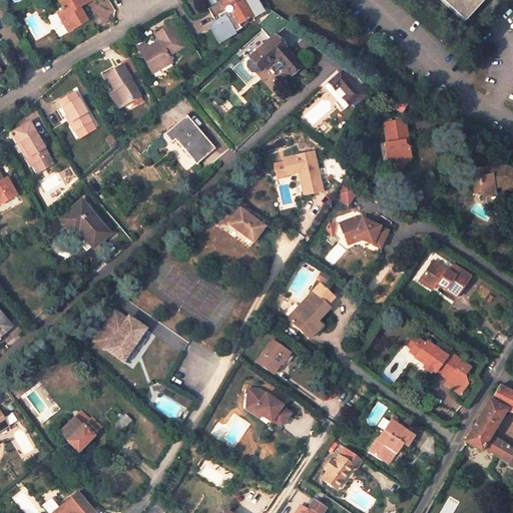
[(80,16),(84,13),(80,7),(91,0),(58,0),(62,6),(59,8),(60,10),(57,11),(69,31),(84,23),(80,16)]
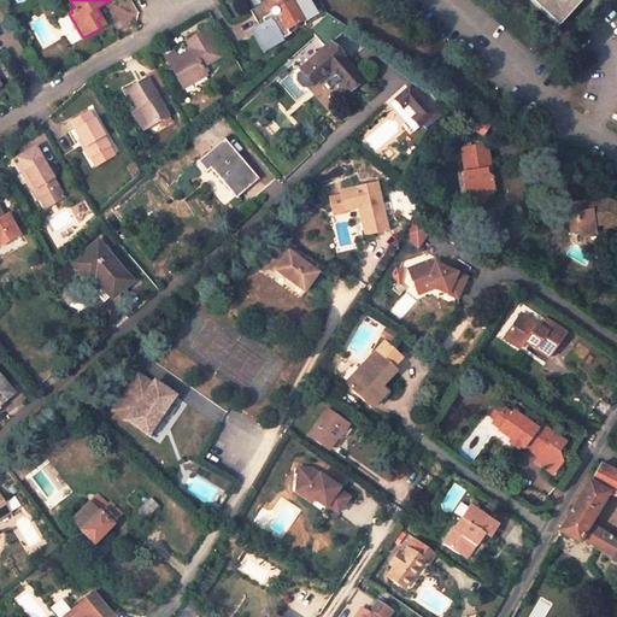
[(316,18),(305,0),(266,0),(263,3),(250,10),(257,22),(263,18),(268,25),(260,29),(260,30),(266,39),(259,42),(263,48),(288,35),(285,29),(301,19),(305,25),(316,18)]
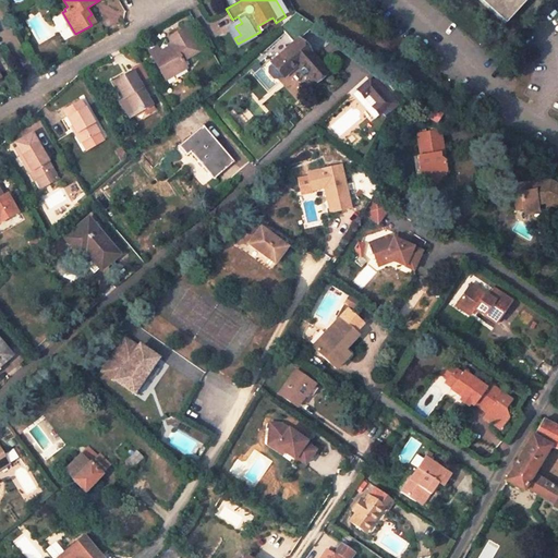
[(480,0),(506,23),(525,0),(480,0)]
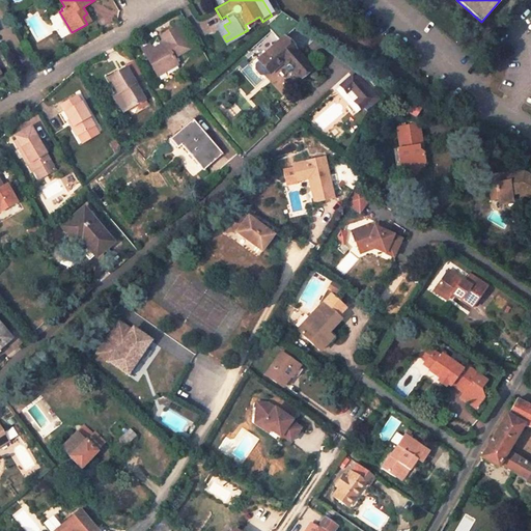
[(91,22),(87,14),(83,17),(87,24),(91,22)]
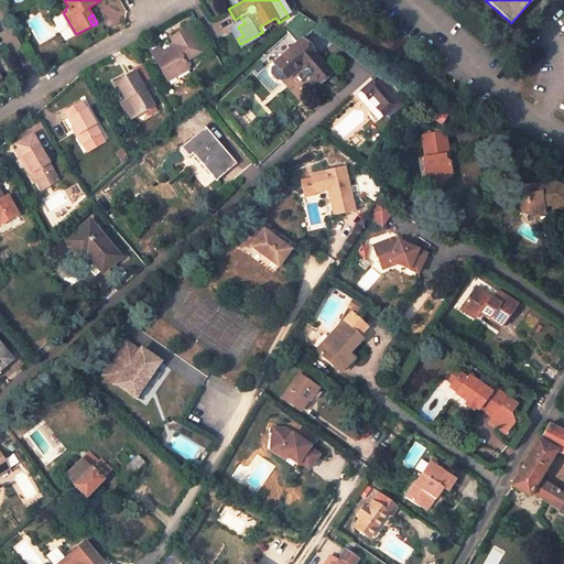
[(55,18),(65,40),(71,38),(61,15),(55,18)]
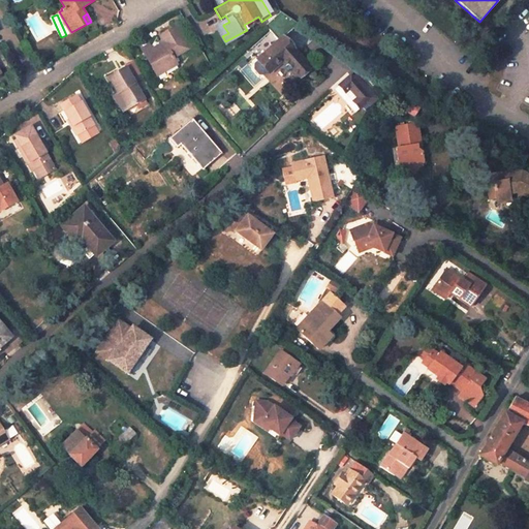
[(225,16),(220,19),(223,25),(229,22),(225,16)]
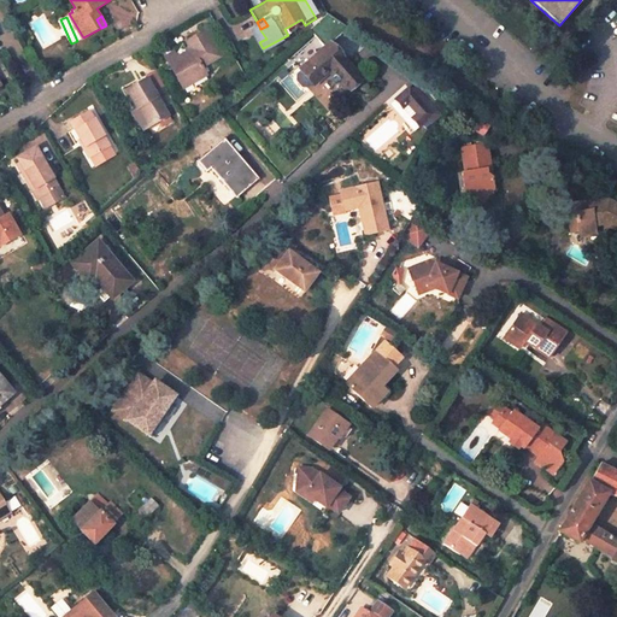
[(192,83),(206,75),(201,66),(222,56),(206,30),(187,41),(192,48),(177,57),(175,52),(165,57),(180,81),(187,75),(192,83)]
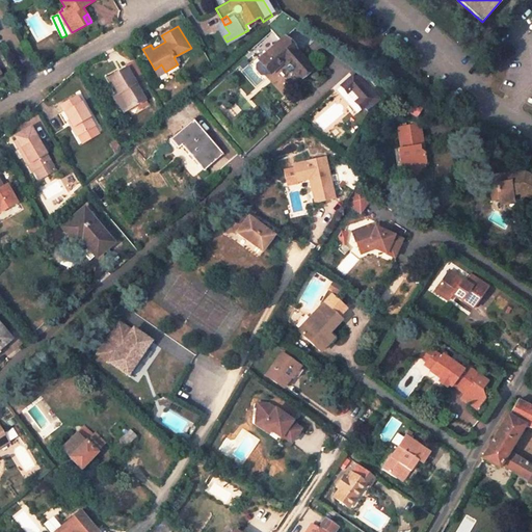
[(230,33),(224,26),(219,29),(223,36),(230,33)]
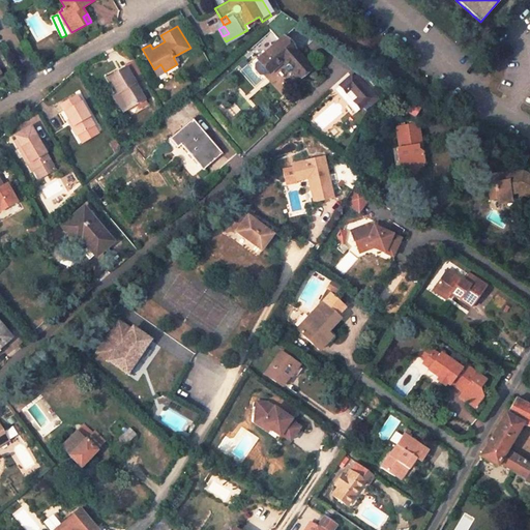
[(297,78),(310,67),(283,36),(281,37),(258,58),(259,60),(255,63),(255,67),(260,75),(265,75),(269,71),(270,72),(283,61),(297,78)]
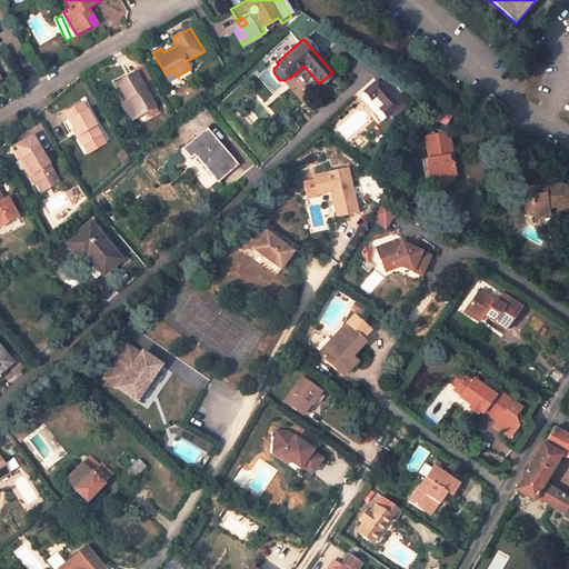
[(158,110),(156,106),(140,81),(149,76),(141,62),(132,68),(135,71),(117,82),(128,99),(138,116),(147,110),(150,115),(158,110)]
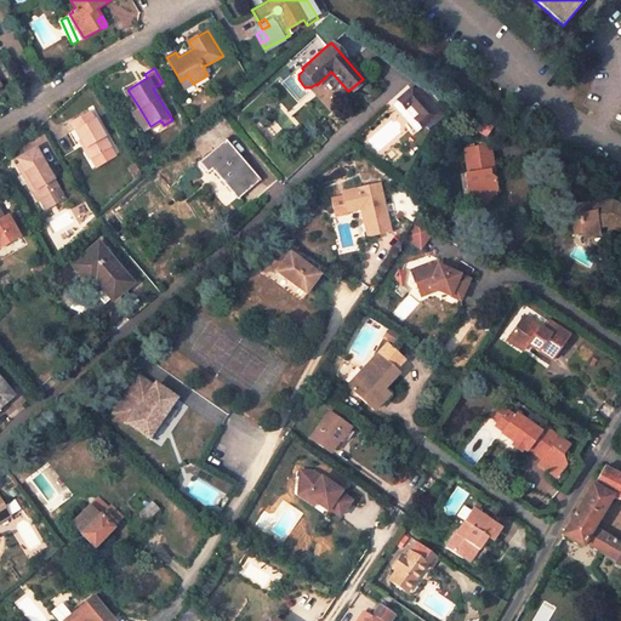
[(181,81),(184,87),(193,84),(188,75),(181,81)]
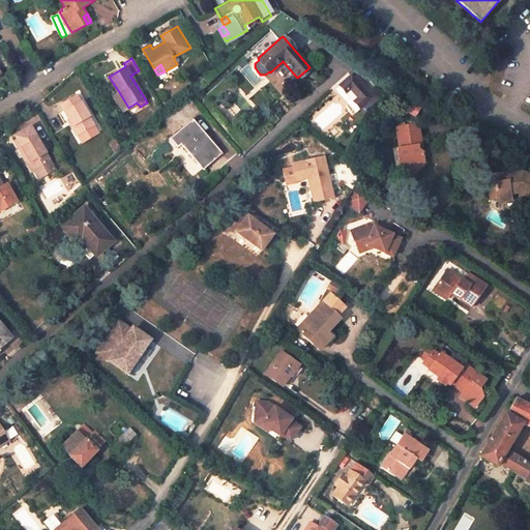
[(372,98),(352,75),(340,85),(346,91),(351,87),(359,96),(354,100),(360,108),(372,98)]
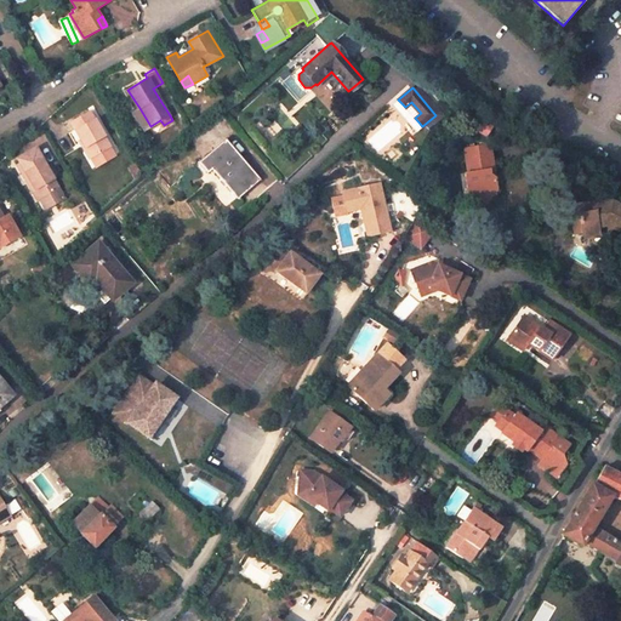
[(134,112),(144,130),(151,126),(140,108),(134,112)]
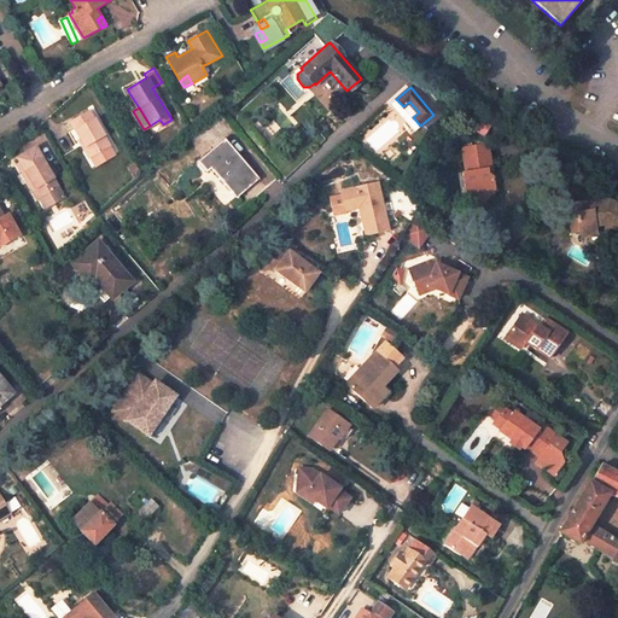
[(92,156),(111,145),(89,109),(70,120),(92,156)]
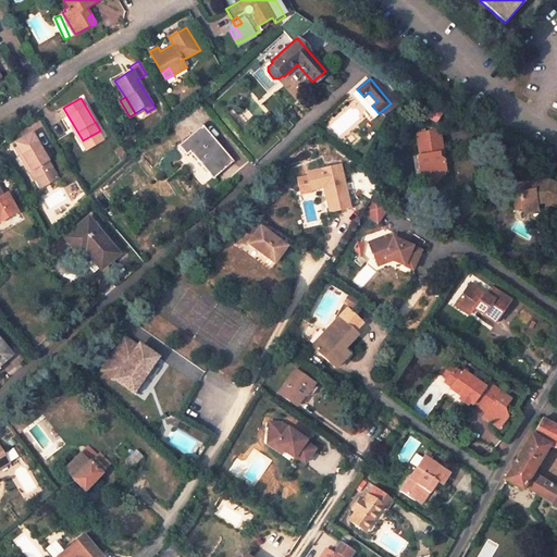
[(436,122),(443,112),(420,98),(413,108),(436,122)]
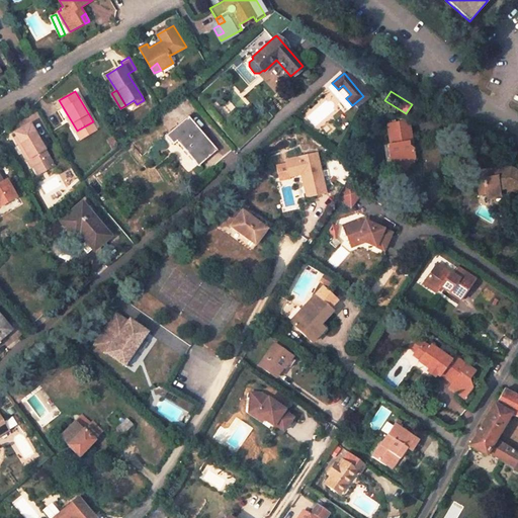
[(174,143),(177,140),(198,165),(218,149),(188,114),(166,135),(174,143)]
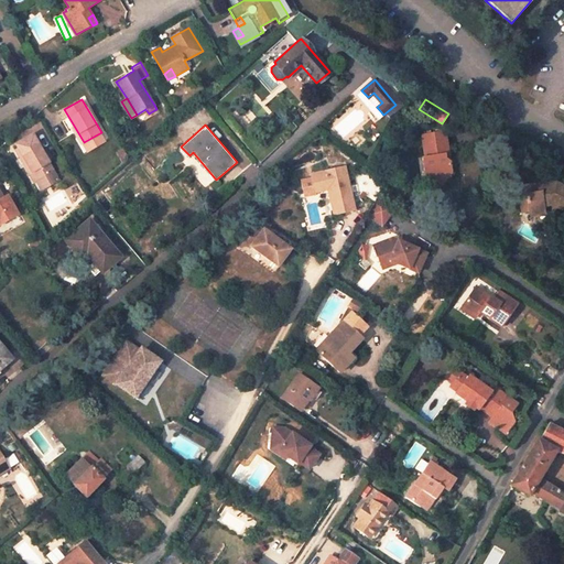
[(445,131),(423,134),(426,155),(423,156),(426,176),(434,175),(445,183),(453,173),(451,162),(445,158),(445,153),(448,152),(445,131)]
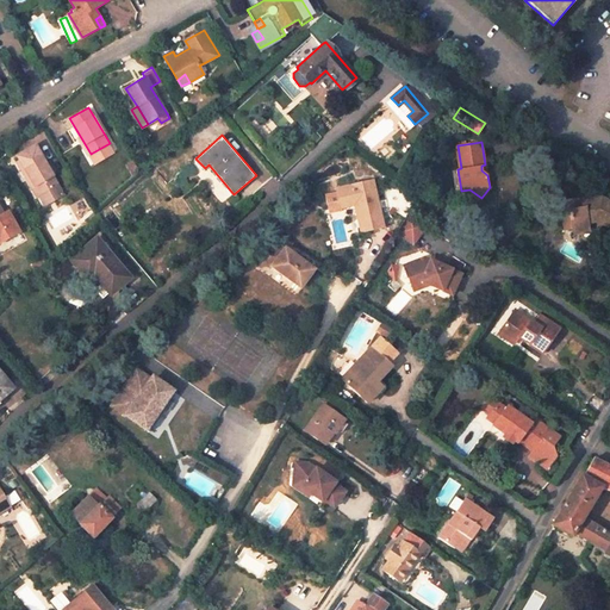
[(41,194),(60,184),(43,156),(39,159),(35,150),(17,161),(22,169),(25,168),(41,194)]
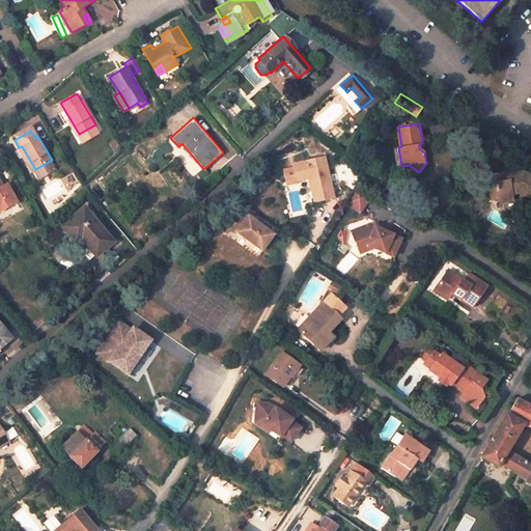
[(19,147),(32,170),(35,169),(22,146),(19,147)]
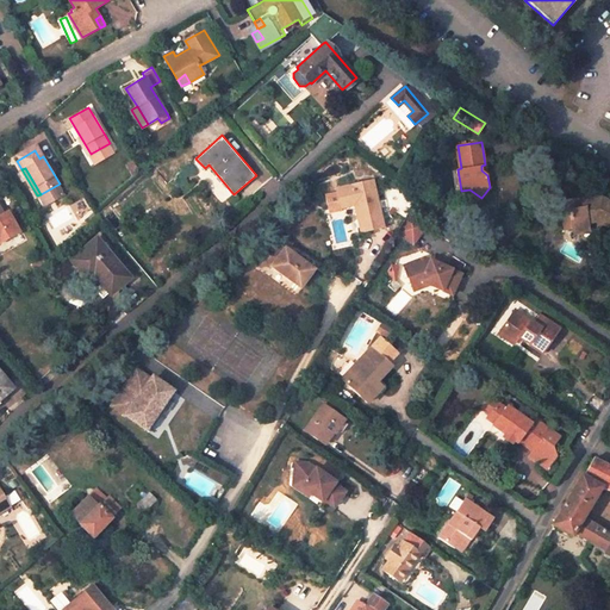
[(372,182),(335,191),(340,210),(354,206),(360,234),(383,229),(372,182)]
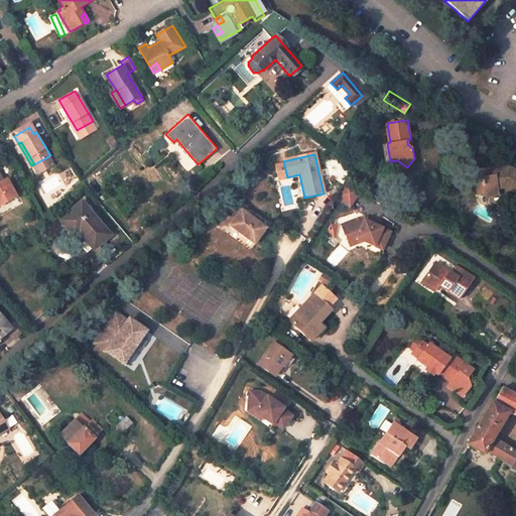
[(38,171),(54,162),(50,155),(34,164),(38,171)]
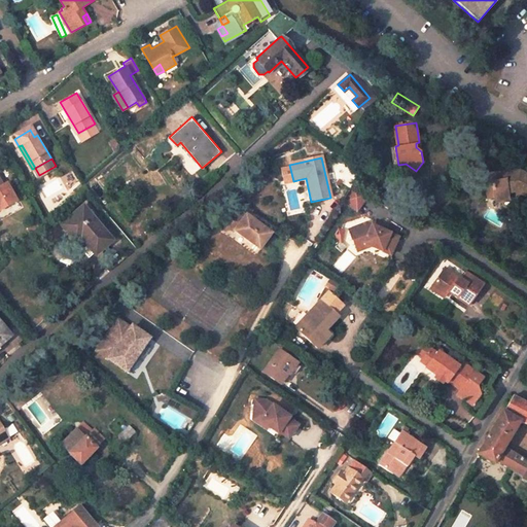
[(398,165),(413,175),(416,171),(406,164),(398,165)]
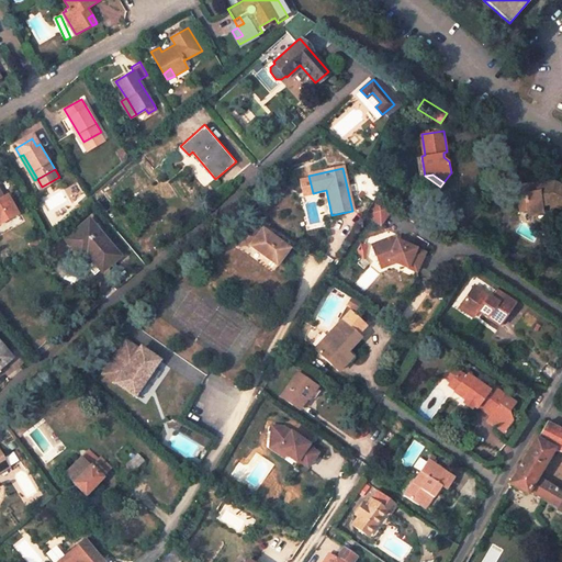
[(542,212),(542,204),(551,204),(561,210),(561,186),(555,182),(538,186),(537,190),(526,192),(529,214),(542,212)]
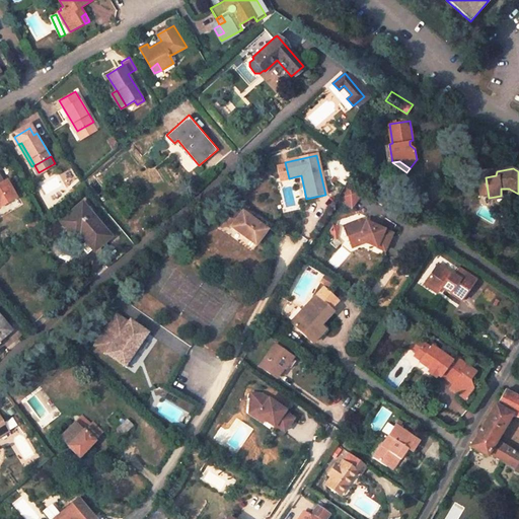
[(0,206),(16,197),(7,178),(4,180),(0,173),(0,206)]
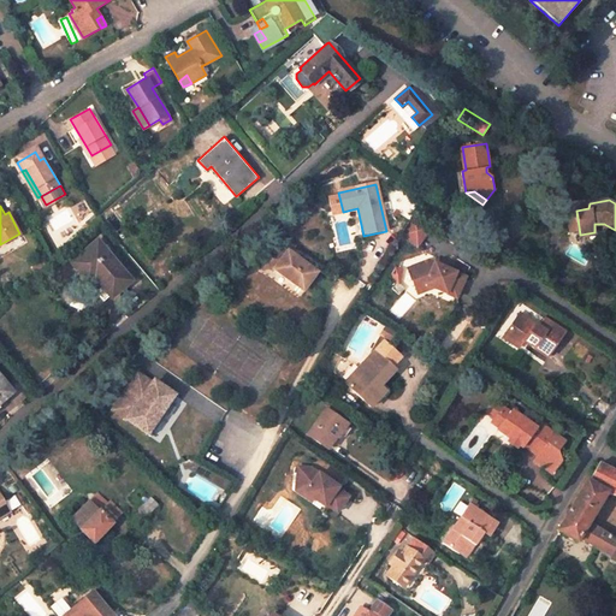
[(402,237),(418,248),(426,234),(410,224),(402,237)]
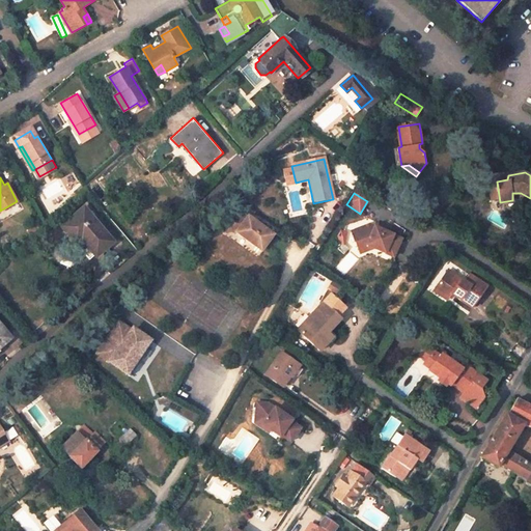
[(72,238),(78,233),(95,254),(96,255),(114,241),(85,206),(62,226),(72,238)]
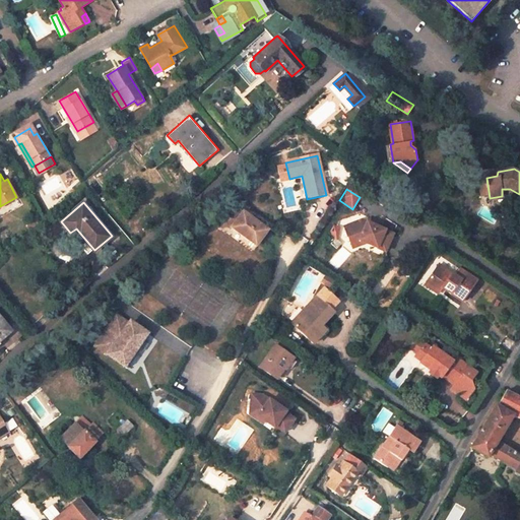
[(267,230),(242,212),(232,211),(221,210),(220,222),(231,223),(230,229),(230,230),(231,230),(255,247),(267,230)]
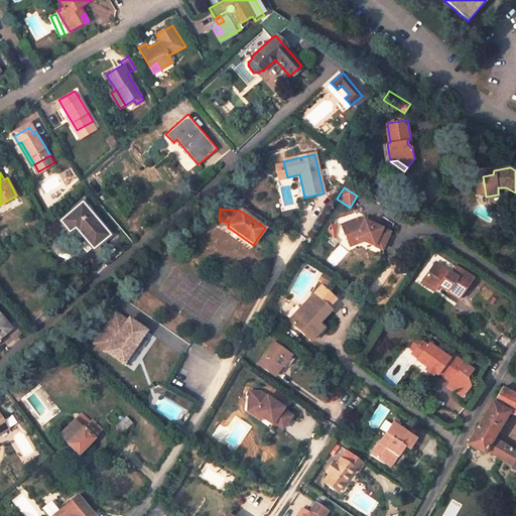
[(35,218),(27,225),(30,229),(38,222),(35,218)]
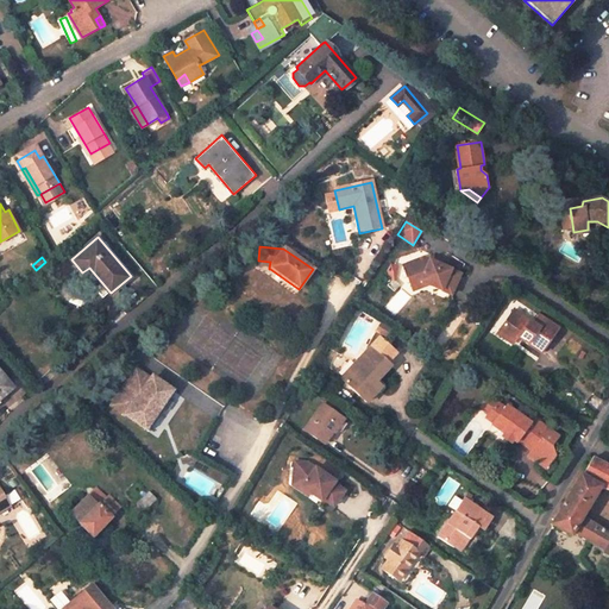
[(422,284),(429,288),(452,297),(460,275),(422,259),(403,269),(412,289),(421,286),(422,284)]
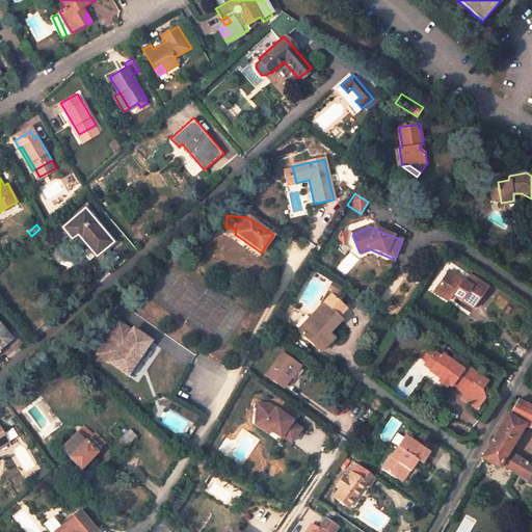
[(78,234),(72,238),(90,260),(96,255),(78,234)]
